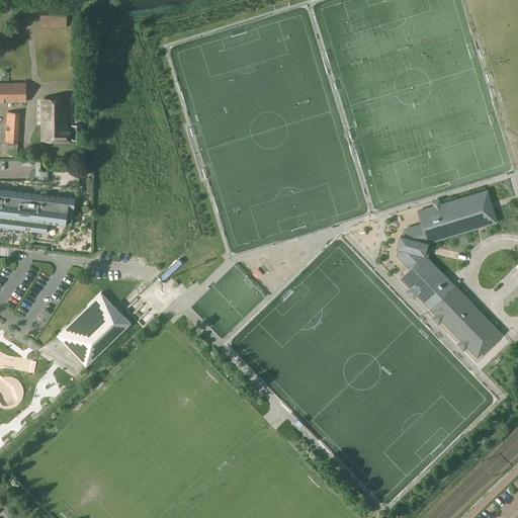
[(26,83),(0,83),(0,101),(26,101),(26,83)]
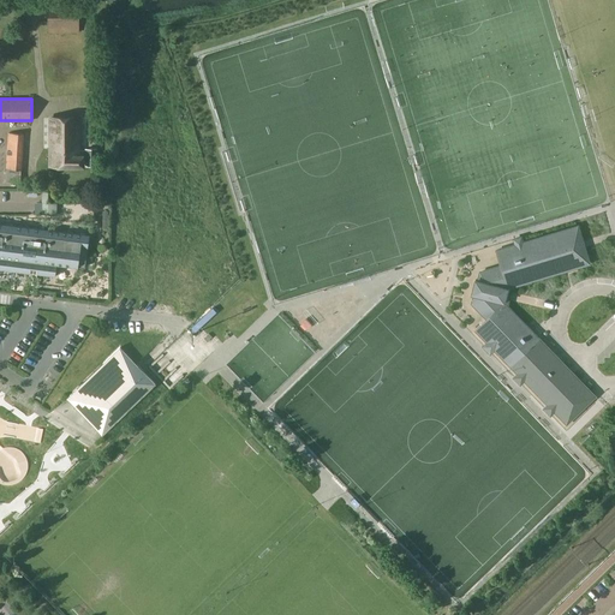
[(96,149),(87,149),(87,150),(79,150),(79,118),(51,118),(49,166),(83,166),(83,162),(87,162),(87,166),(97,166),(96,149)]
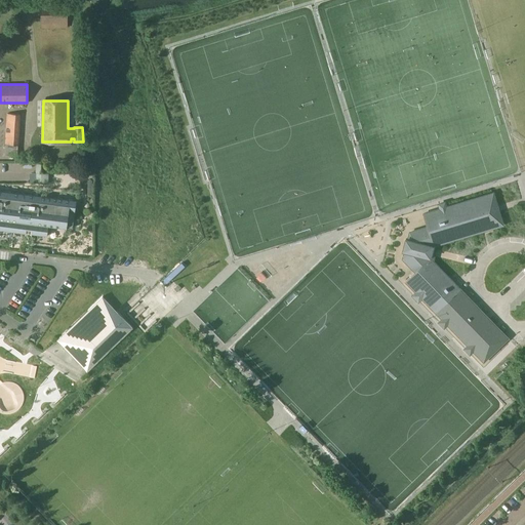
[(4,111),(4,156),(24,156),(25,111),(4,111)]
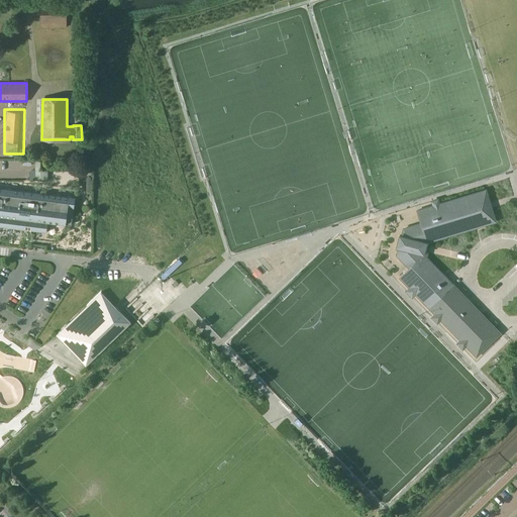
[(0,226),(46,232),(47,222),(66,225),(68,207),(74,208),(75,197),(0,187),(0,226)]
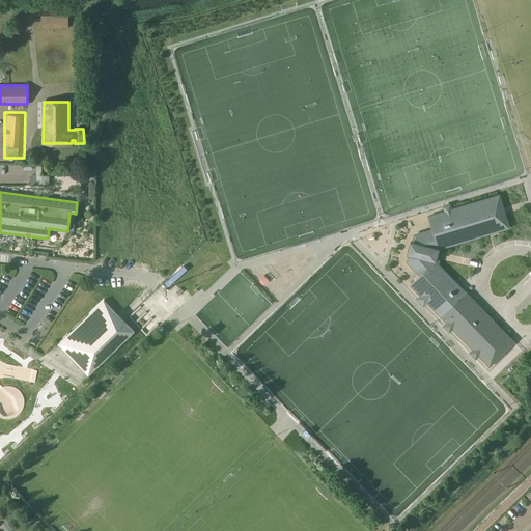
[(416,234),(409,263),(420,275),(411,284),(434,309),(490,366),(513,342),(485,312),(455,281),(438,264),(435,261),(438,249),(442,248),(487,233),(498,230),(509,227),(505,216),(505,214),(503,207),(499,195),(451,210),(428,216),(431,229),(416,234)]
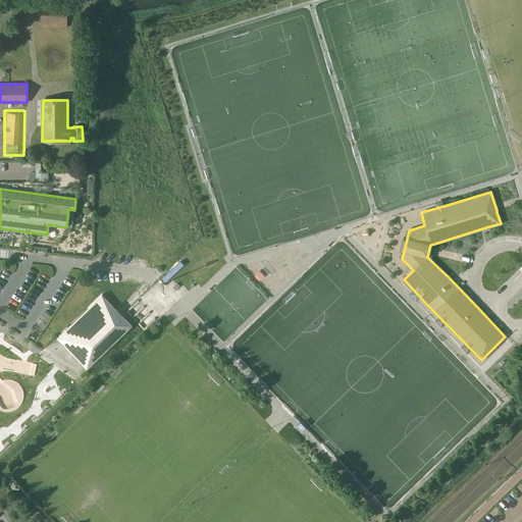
[(87,369),(132,325),(102,295),(57,337),(87,369)]
